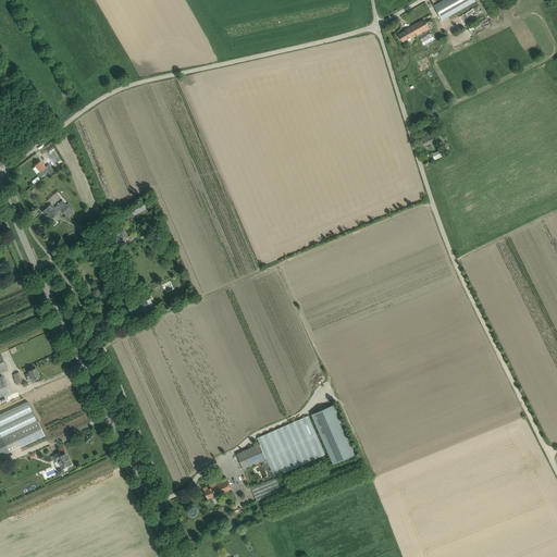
[(444,0),(434,5),(442,21),(475,1),(474,0),(444,0)]
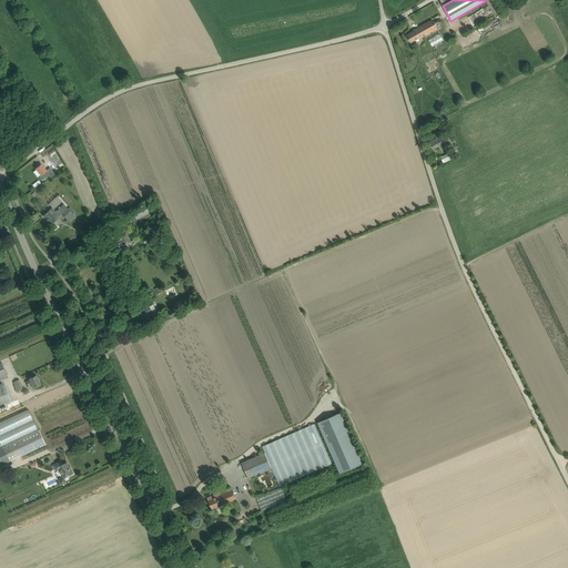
[(433,20),(419,28),(424,37),(437,29),(433,20)]
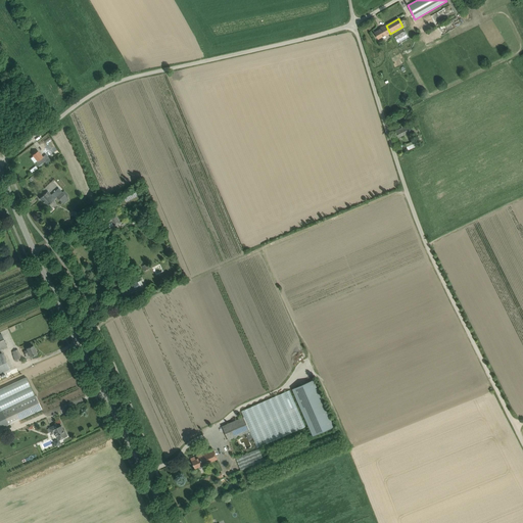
[(390,34),(386,26),(380,29),(381,30),(375,33),(378,39),(385,35),(386,36),(390,34)]
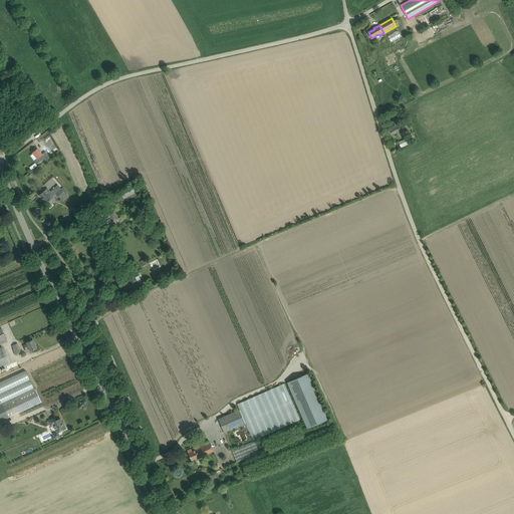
[(389,35),(391,41),(403,37),(400,30),(389,35)]
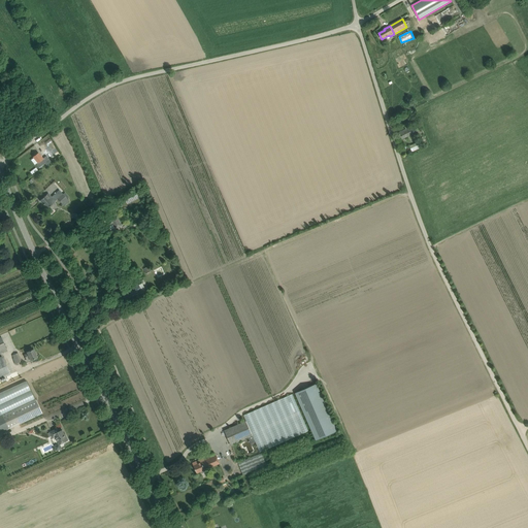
[(437,34),(430,38),(433,43),(440,39),(437,34)]
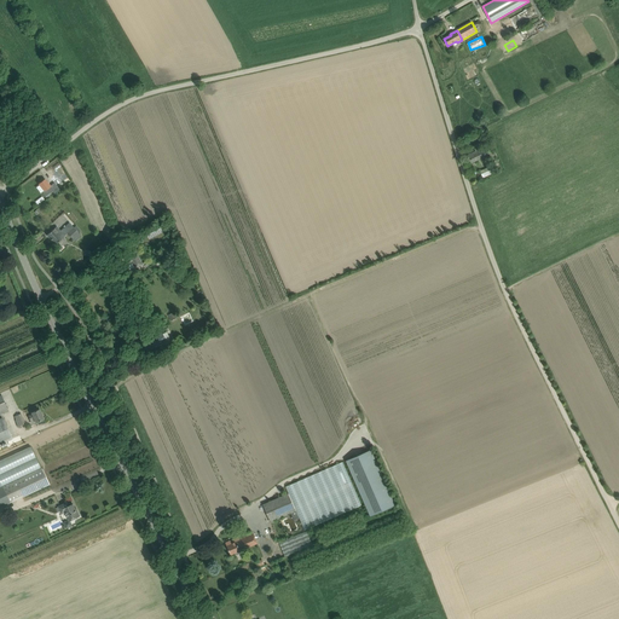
[(464,157),(468,165),(485,157),(485,156),(481,149),(480,150),(464,157)]
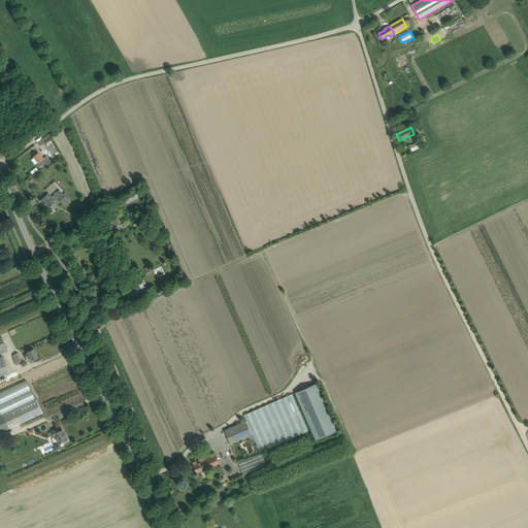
[(37,163),(36,164),(38,167),(44,163),(46,165),(51,162),(46,156),(42,159),(38,153),(33,157),(37,163)]
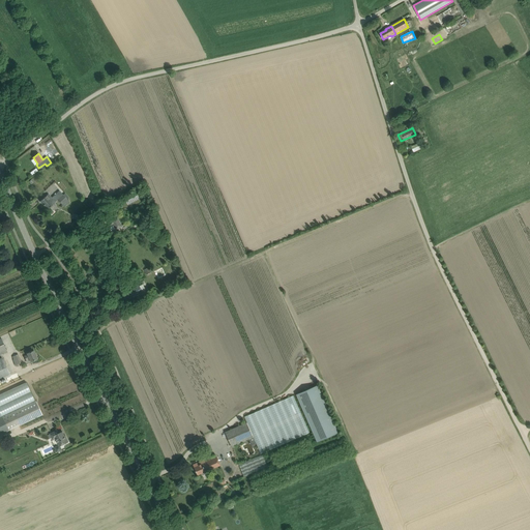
[(43,198),(40,201),(48,209),(49,209),(50,210),(51,210),(52,210),(53,209),(53,208),(54,207),(54,206),(53,205),(55,202),(58,200),(62,205),(68,200),(59,190),(52,198),(48,194),(43,198)]
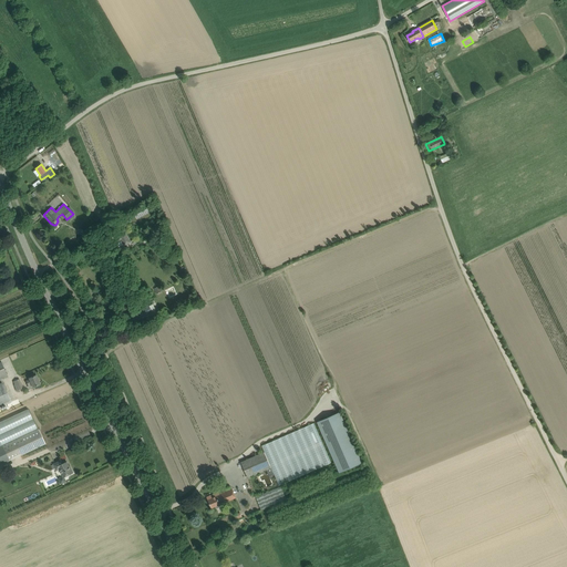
[(124,229),(113,237),(117,243),(121,240),(125,246),(131,243),(127,236),(124,229)]
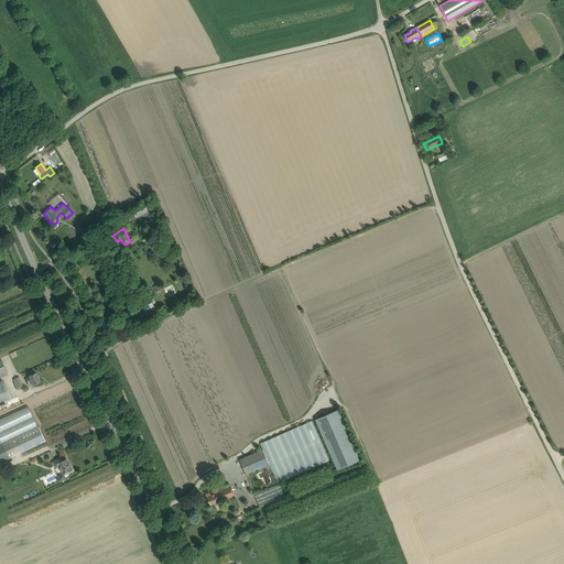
[(140,306),(128,312),(131,320),(137,316),(138,318),(152,312),(149,304),(141,308),(140,306)]
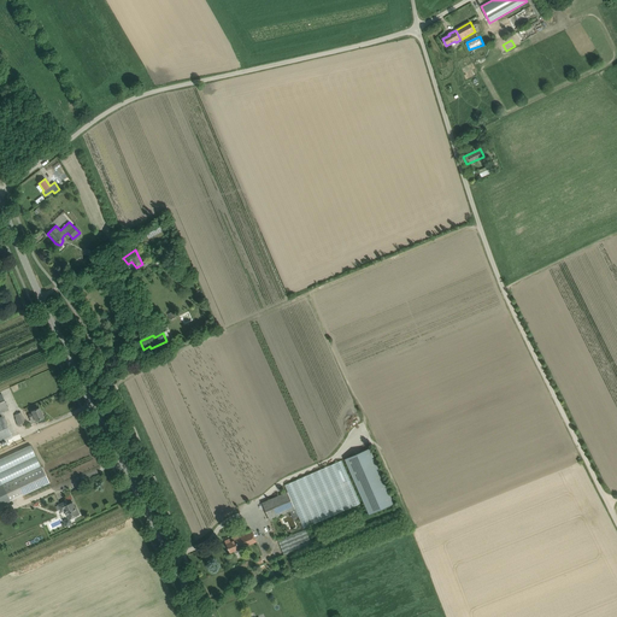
[(33,413),(28,415),(31,423),(43,418),(39,409),(31,411),(33,413)]
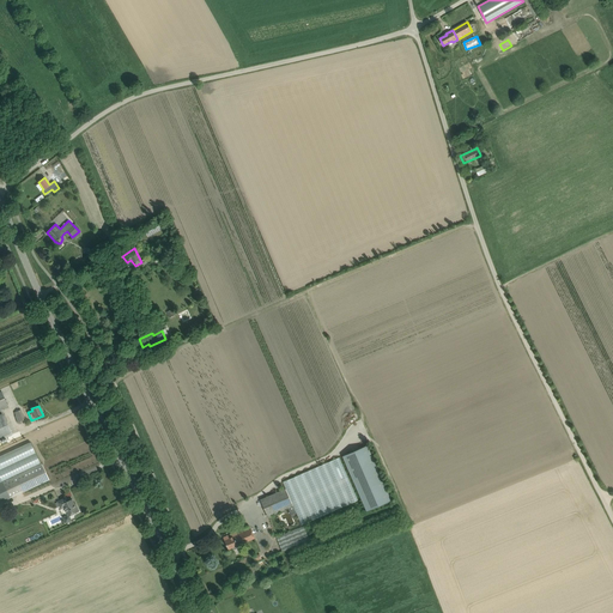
[(14,412),(17,416),(16,416),(19,423),(22,422),(20,420),(26,418),(22,408),(14,412)]
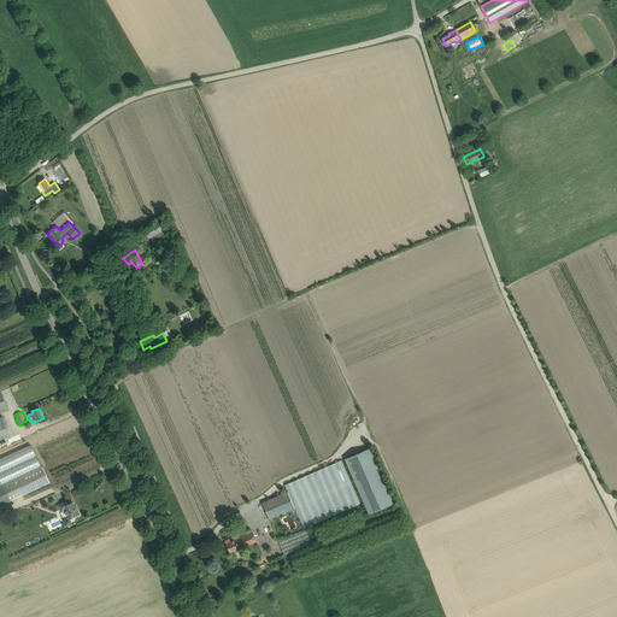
[(3,416),(0,417),(0,442),(12,438),(3,416)]
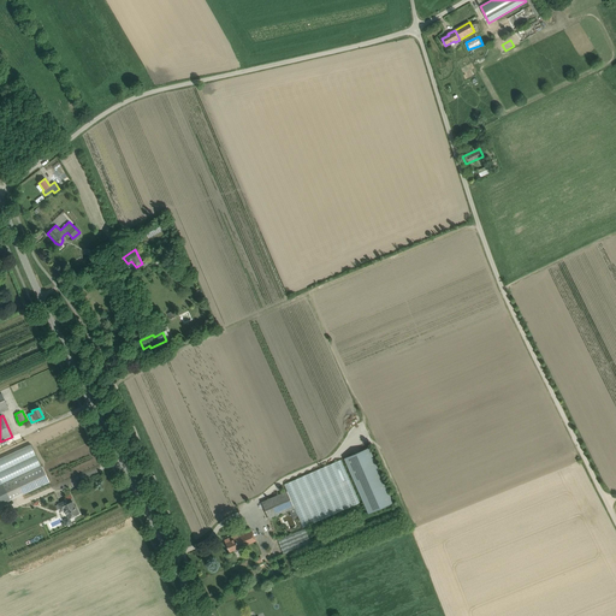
[(0,458),(0,483),(40,465),(31,445),(0,458)]
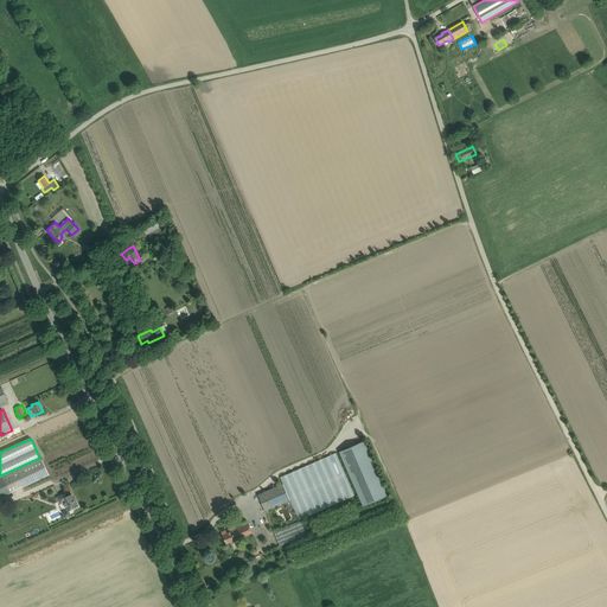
[(339,452),(363,508),(388,496),(365,441),(339,452)]
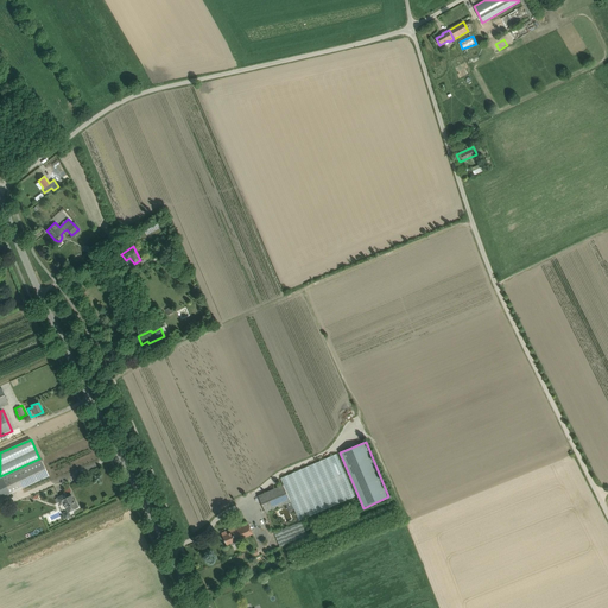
[(283,485),(258,495),(266,512),(291,501),(299,520),(355,496),(336,454),(280,479),(283,485)]
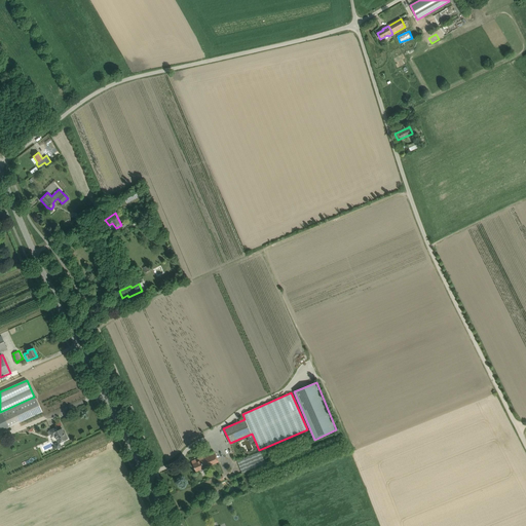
[(35,398),(0,414),(0,430),(42,412),(35,398)]
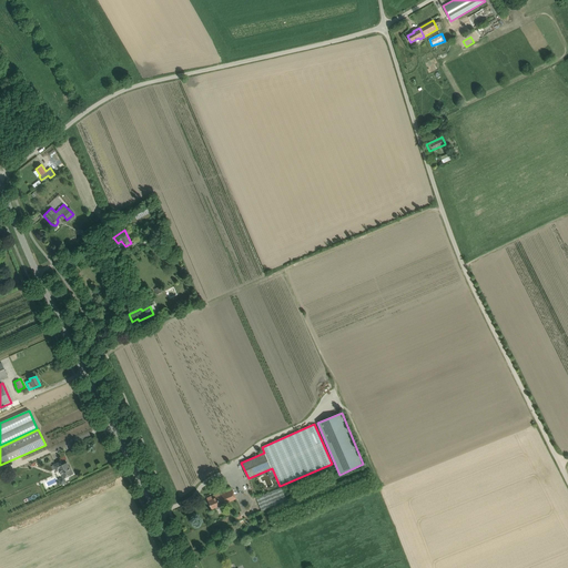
[(53,465),(51,467),(52,472),(56,469),(57,472),(60,470),(64,478),(73,474),(71,469),(70,469),(67,463),(63,465),(61,462),(53,465)]
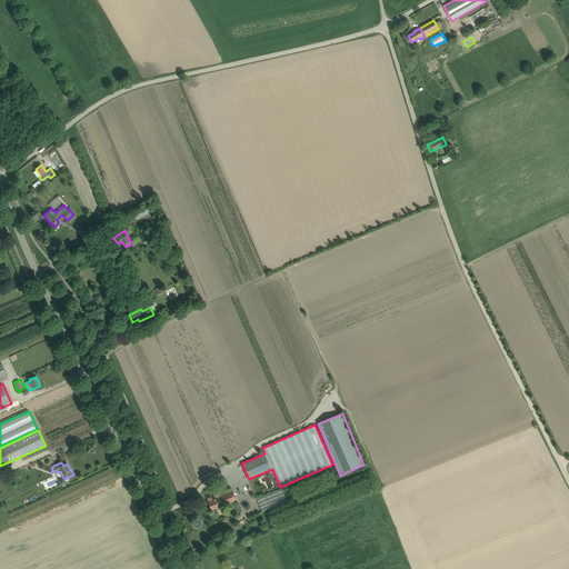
[(285,488),(257,499),(262,513),(290,501),(285,488)]
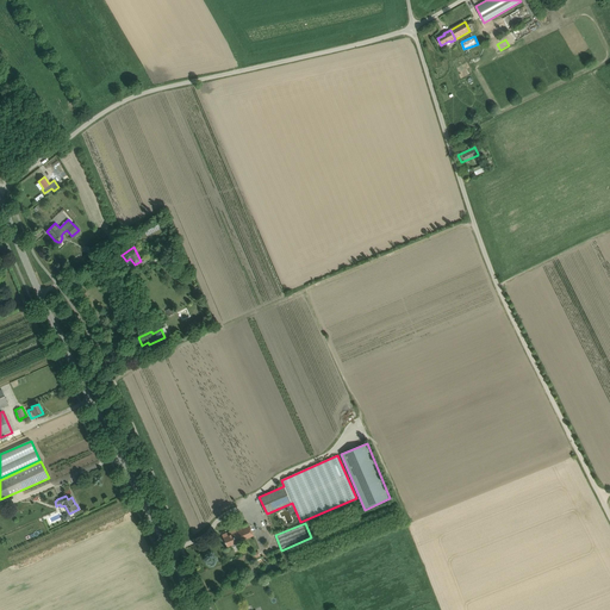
[(223,535),(228,547),(254,535),(249,526),(231,534),(230,531),(223,535)]
